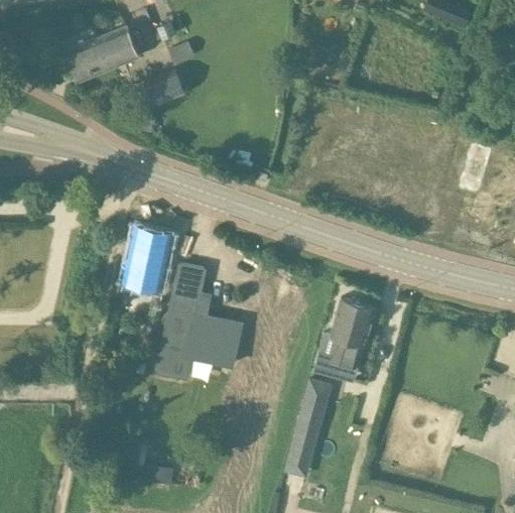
[(473,13),(462,8),(456,25),(466,30),(473,13)]
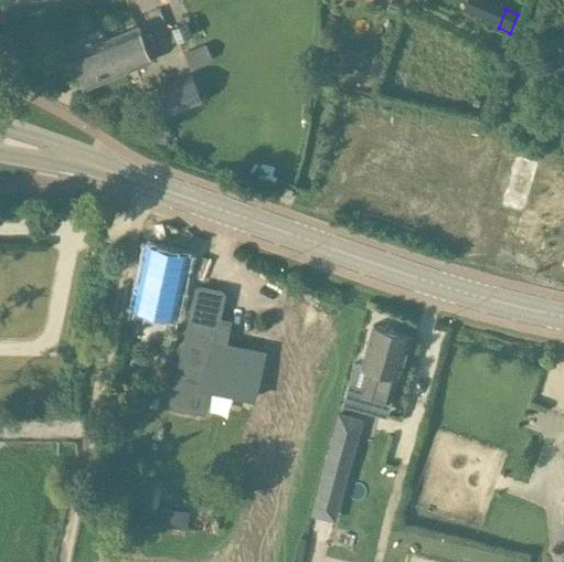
[(190,24),(172,32),(179,44),(195,38),(190,24)]
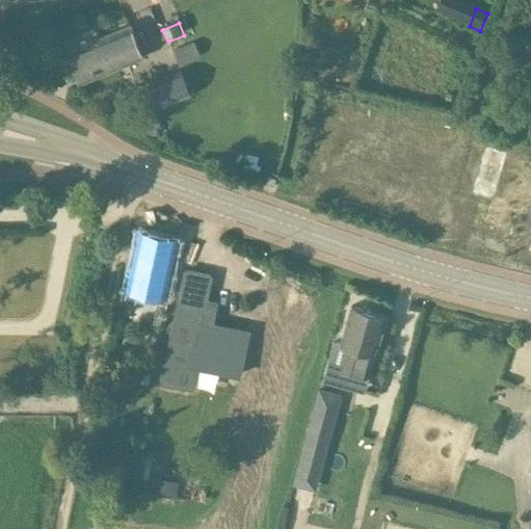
[(131,28),(69,53),(82,85),(144,59),(131,28)]
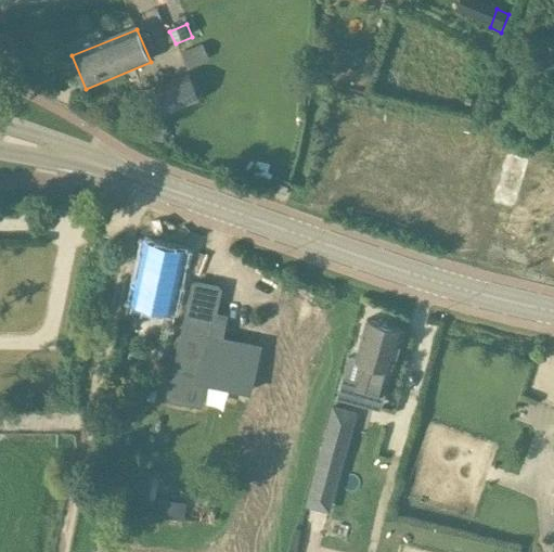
[(334,49),(327,58),(335,64),(343,56),(334,49)]
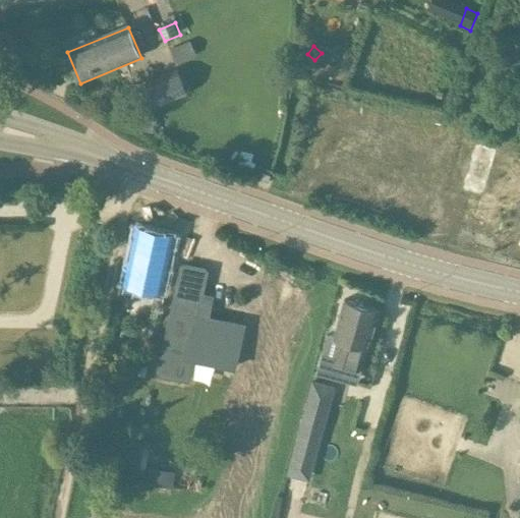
[(187,96),(178,72),(148,84),(158,108),(187,96)]
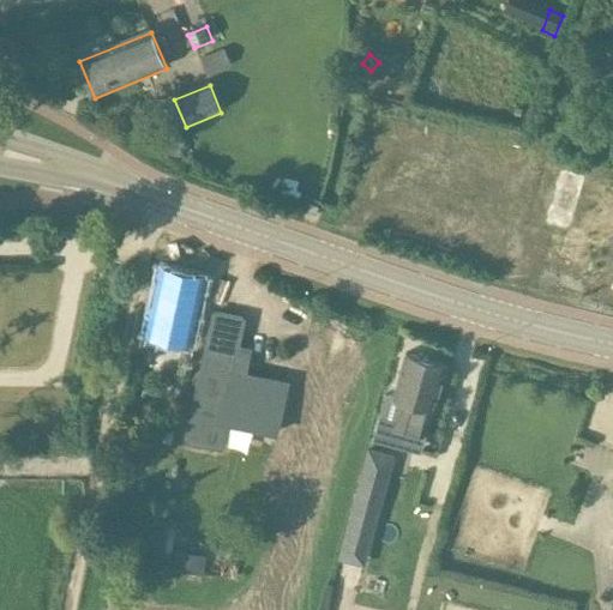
[(148,337),(193,346),(208,278),(163,269),(148,337)]
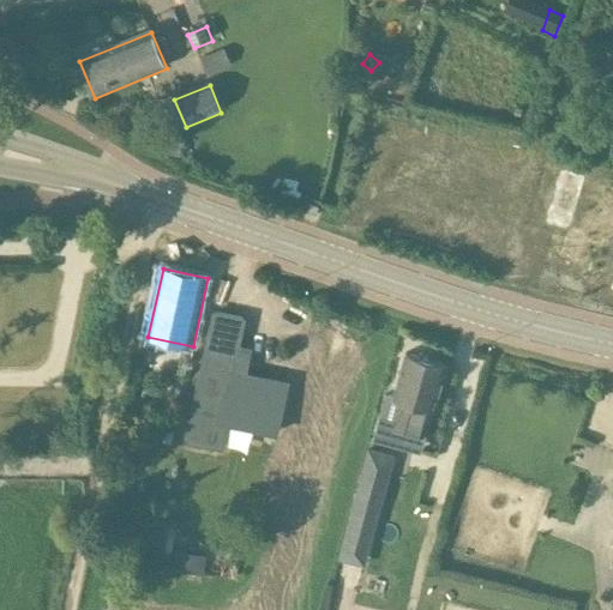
[(192,427),(209,430),(209,429),(206,429),(212,400),(250,409),(247,422),(265,427),(275,385),(256,380),(254,387),(232,382),(245,322),(216,316),(198,398),(192,427)]
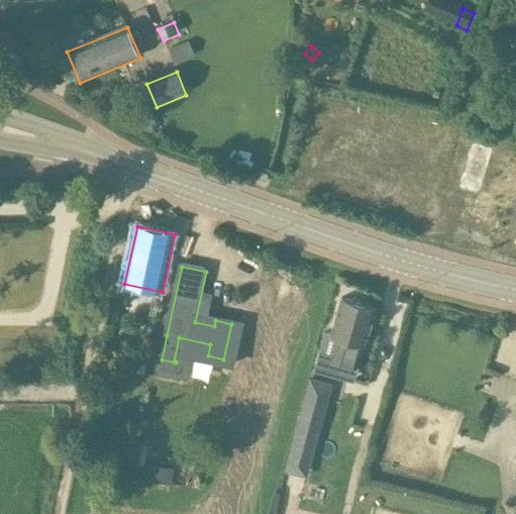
[(321,351),(336,356),(340,357),(339,362),(358,368),(365,345),(367,346),(378,309),(343,299),(332,336),(326,334),(321,351)]
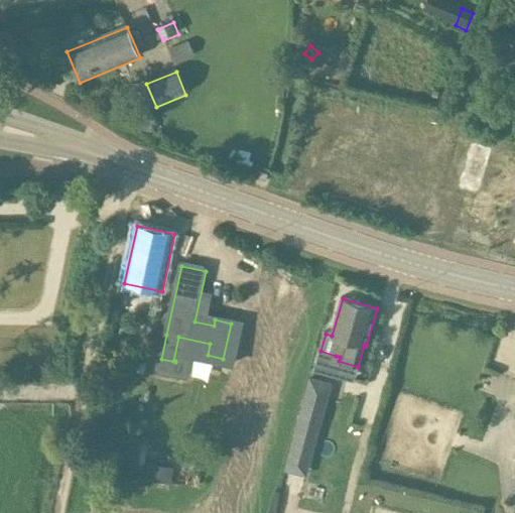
[(320,351),(316,364),(314,372),(331,376),(336,356),(320,351)]
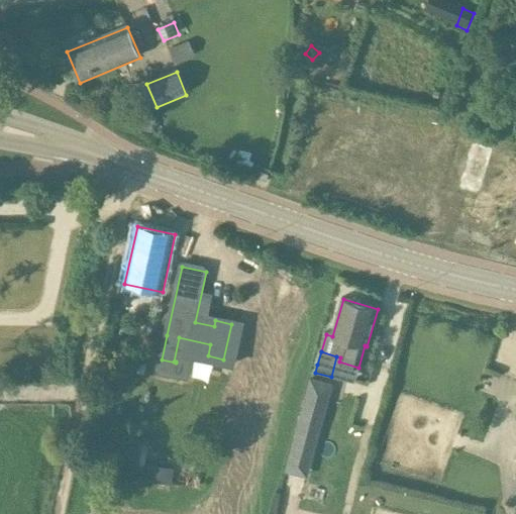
[(311,379),(285,473),(308,479),(334,385),(311,379)]
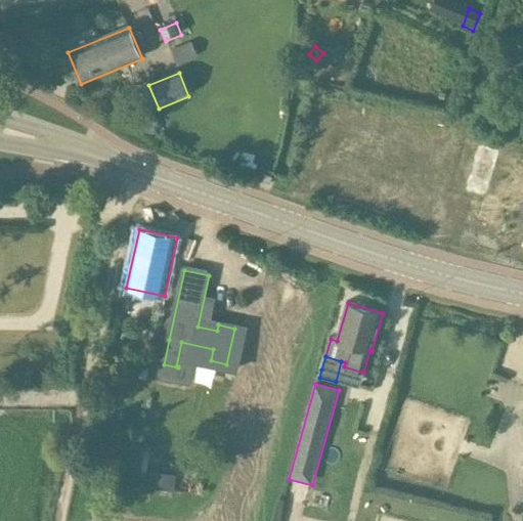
[(135,473),(134,482),(144,483),(145,475),(135,473)]
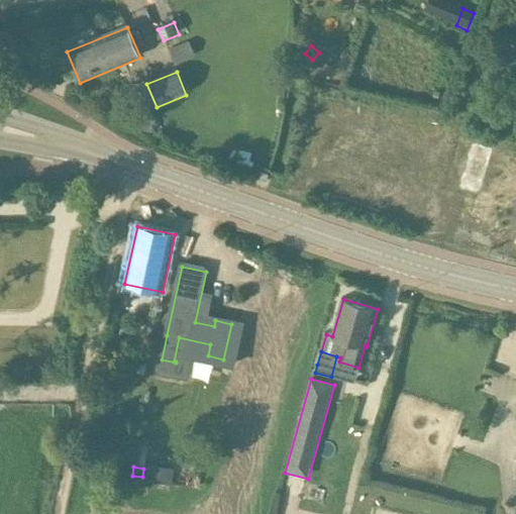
[(175,471),(149,467),(146,482),(173,487),(175,471)]
